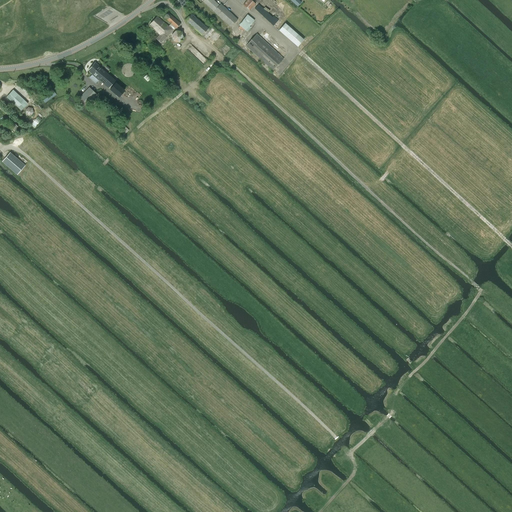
[(214,11),(231,27),(238,20),(221,4),(219,5),(213,0),(204,0),(203,1),(214,11)]
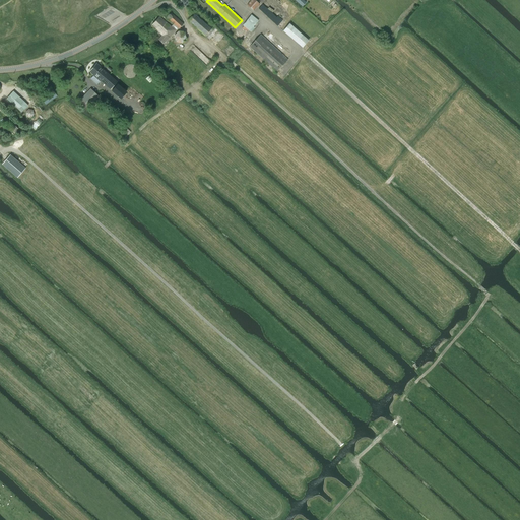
[(260,4),(255,0),(251,0),(247,5),(254,11),(260,4)]
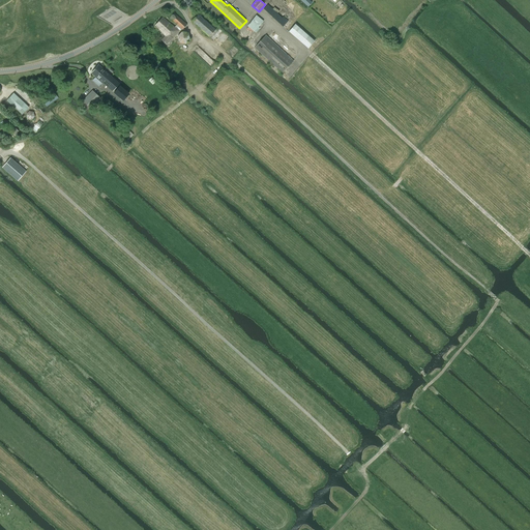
[(264,9),(283,27),(288,21),(283,17),(282,18),(267,5),(264,9)]
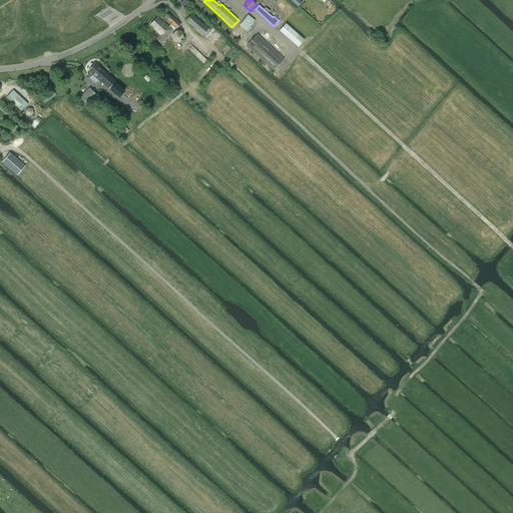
[(266,7),(264,9),(273,17),(275,15),(266,7)]
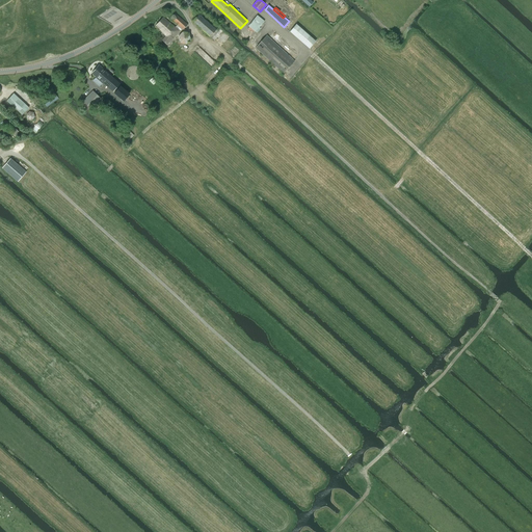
[(162,41),(168,46),(174,41),(173,40),(174,38),(182,29),(183,30),(187,25),(176,14),(170,19),(178,25),(175,27),(163,17),(155,26),(166,36),(162,41)]
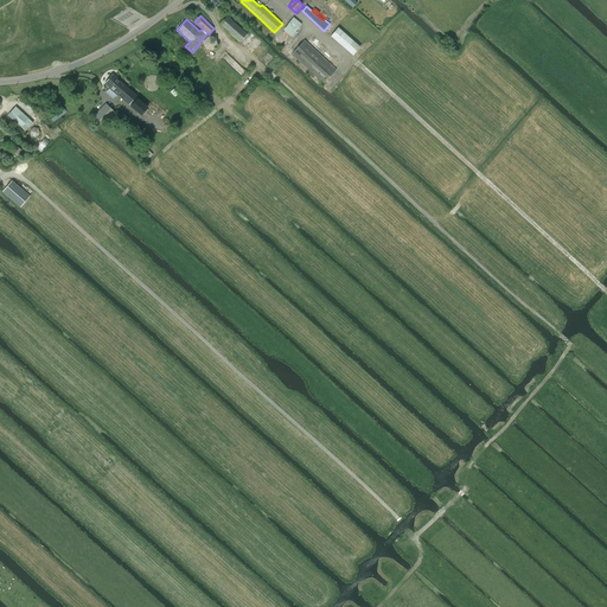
[(293,18),(283,30),(285,31),(282,33),(288,37),(289,34),(293,38),(296,32),(295,32),(301,24),(293,18)]
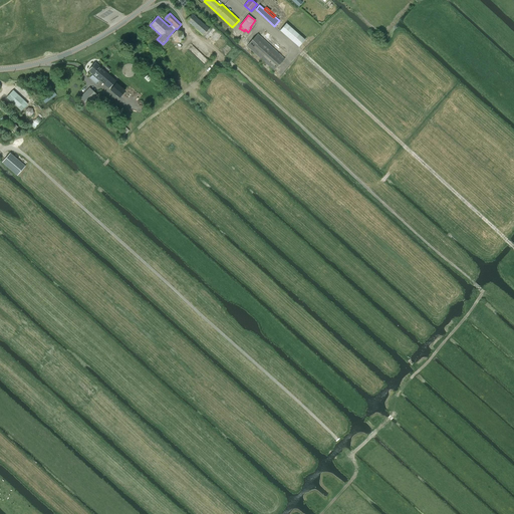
[(279,31),(298,47),(305,40),(300,36),(286,23),(279,31)]
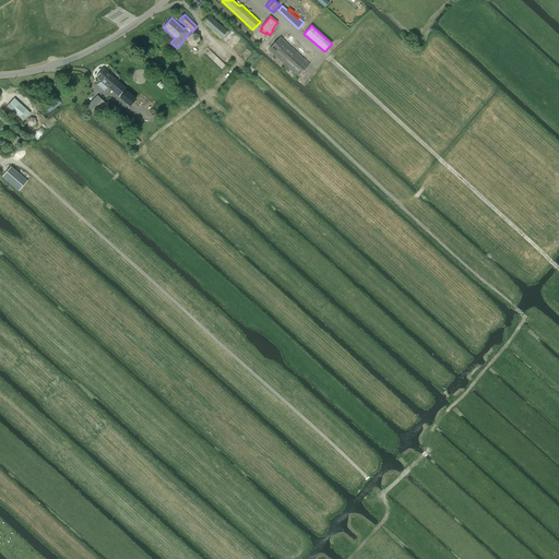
[(199,34),(197,34),(197,33),(195,33),(194,33),(193,34),(191,34),(187,38),(189,45),(195,47),(200,42),(199,34)]
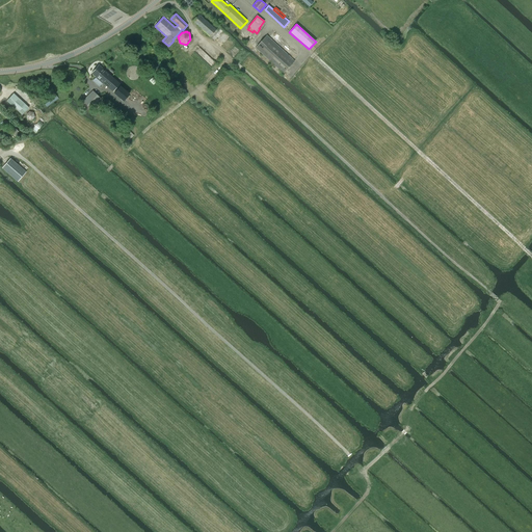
[(270,61),(267,64),(273,70),(281,76),(289,67),(295,61),(266,35),(255,48),(270,61)]
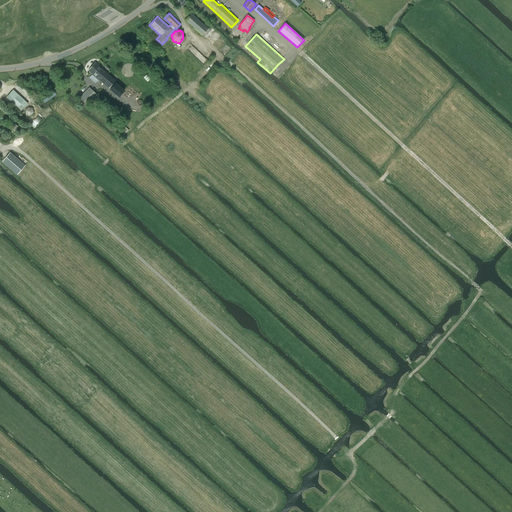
[(95,62),(88,70),(93,74),(89,78),(92,80),(96,84),(99,80),(108,88),(115,80),(95,62)]
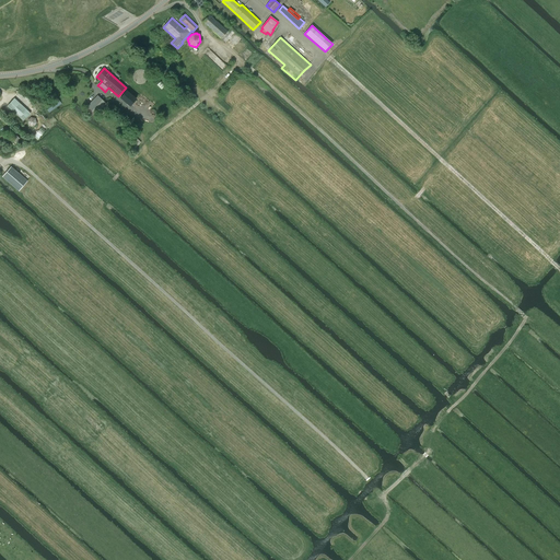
[(140,94),(130,86),(120,97),(130,106),(140,94)]
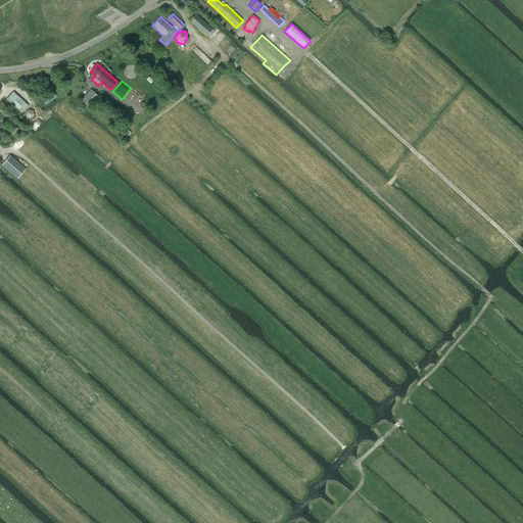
[(82,99),(80,102),(86,108),(88,105),(90,107),(99,97),(91,89),(82,99)]
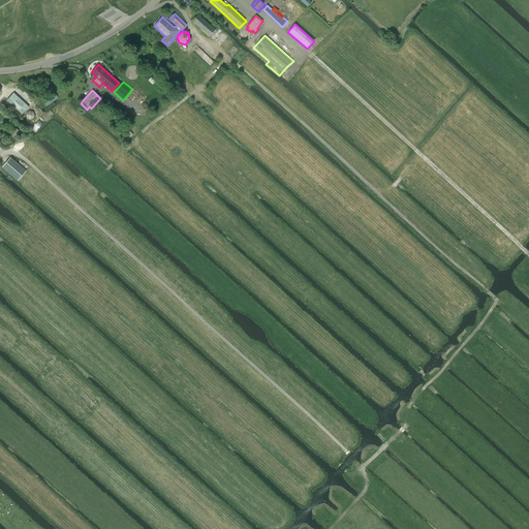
[(22,114),(29,106),(13,93),(7,100),(22,114)]
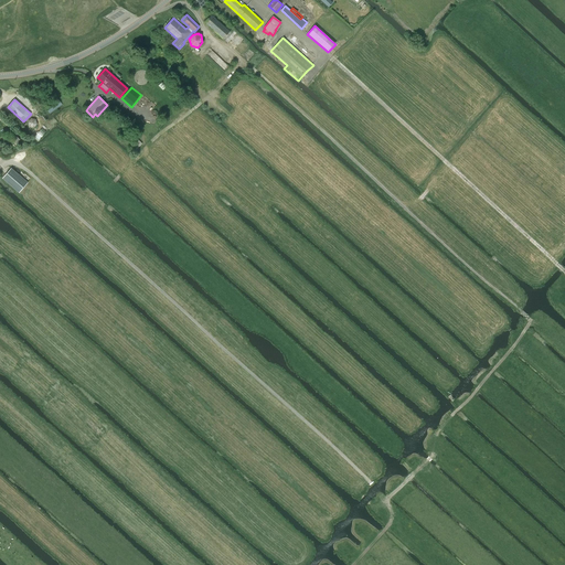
[(31,118),(28,123),(29,127),(34,128),(38,124),(35,119),(31,118)]
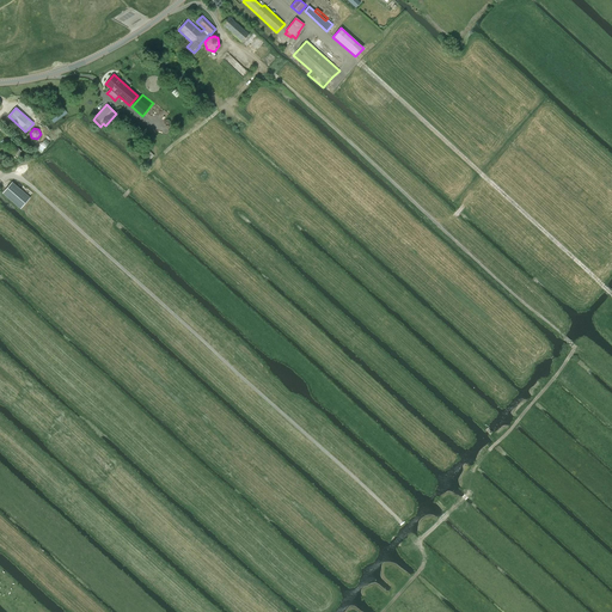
[(134,142),(139,148),(146,142),(141,136),(134,142)]
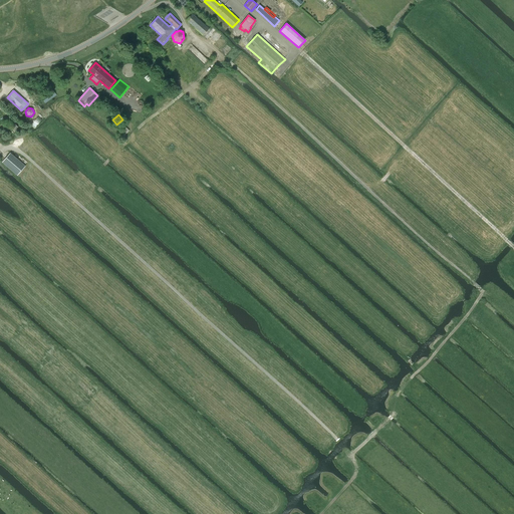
[(10,153),(2,163),(17,176),(25,166),(10,153)]
